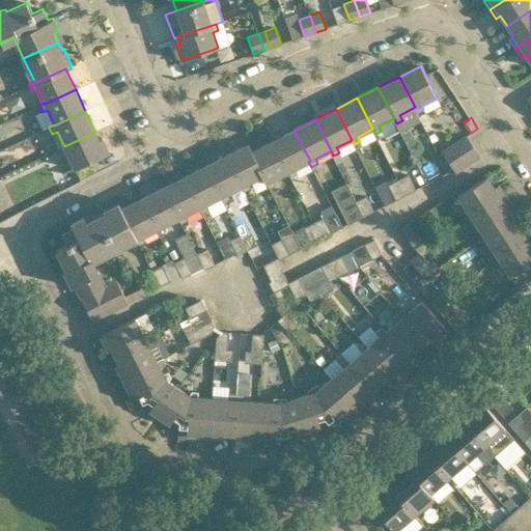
[(294,130),(273,141),(288,171),(291,177),(298,174),(295,169),(310,161),(294,130)]
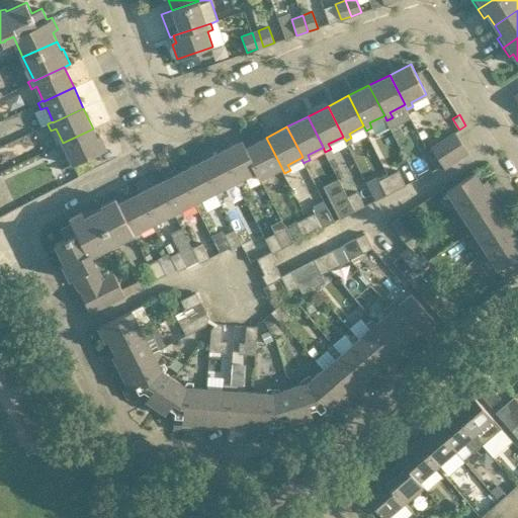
[(63,143),(57,145),(58,146),(60,152),(66,149),(73,164),(96,153),(106,149),(99,135),(96,136),(93,128),(63,143)]
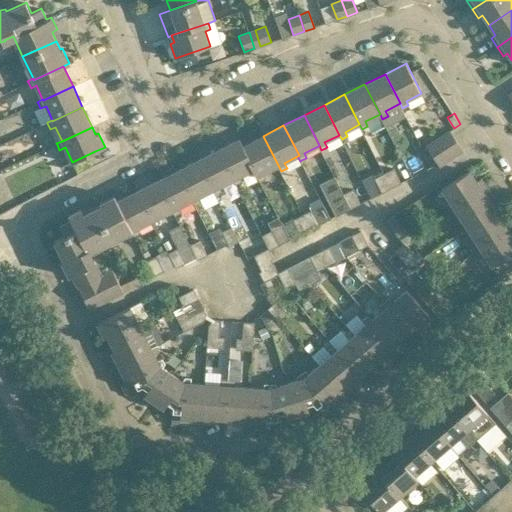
[(419,128),(413,131),(417,137),(422,135),(419,128)]
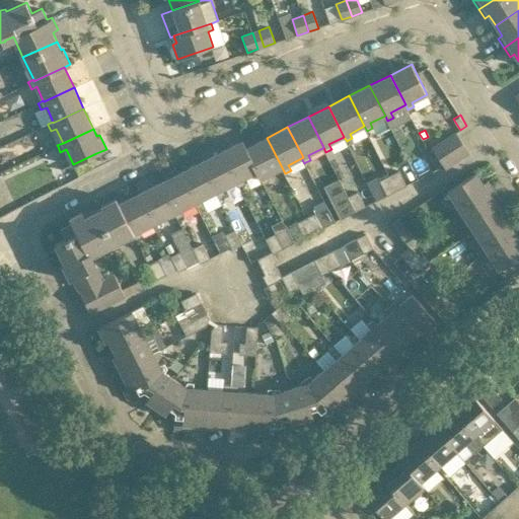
[(456,133),(456,132),(432,147),(439,158),(462,142),(456,133)]
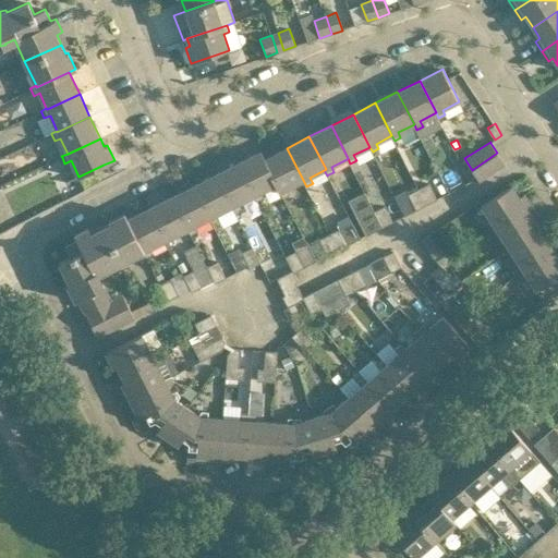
[(287,148),(265,159),(283,197),(290,194),(287,189),(303,180),(287,148)]
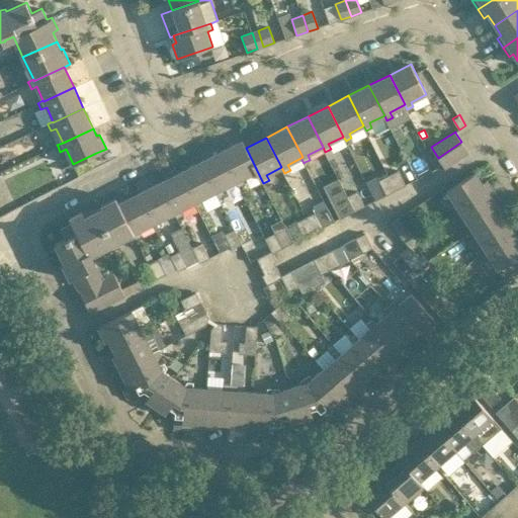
[(242,141),(222,151),(237,181),(239,186),(246,183),(243,178),(257,171),(246,148),(242,141)]
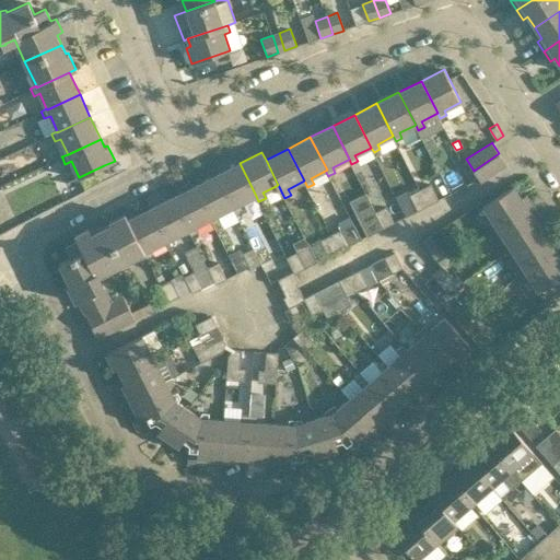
[(506,165),(499,153),(474,171),(479,179),(480,182),(506,165)]
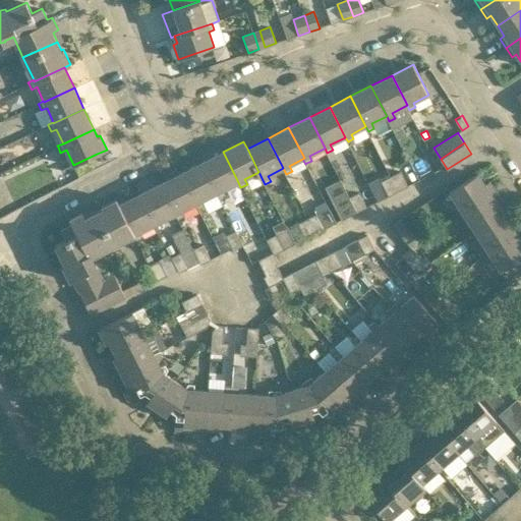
[(223,152),(201,163),(217,192),(220,197),(227,194),(224,189),(238,182),(223,152)]
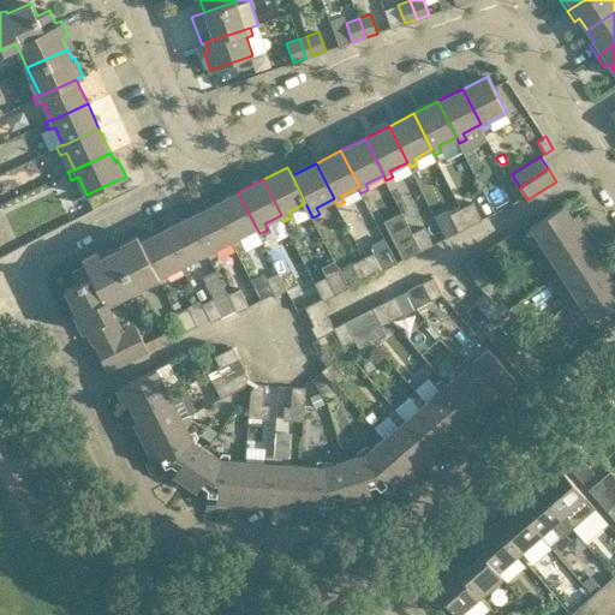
[(238,192),(214,204),(231,240),(232,239),(234,246),(243,242),(239,236),(256,227),(238,192)]
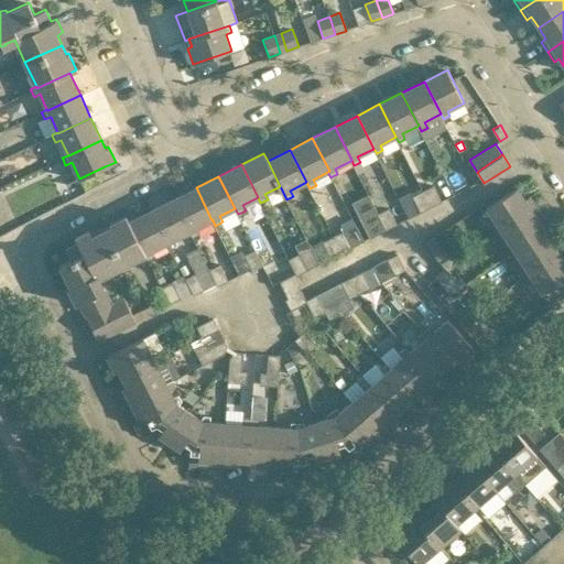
[(433,185),(423,191),(432,207),(442,202),(433,185)]
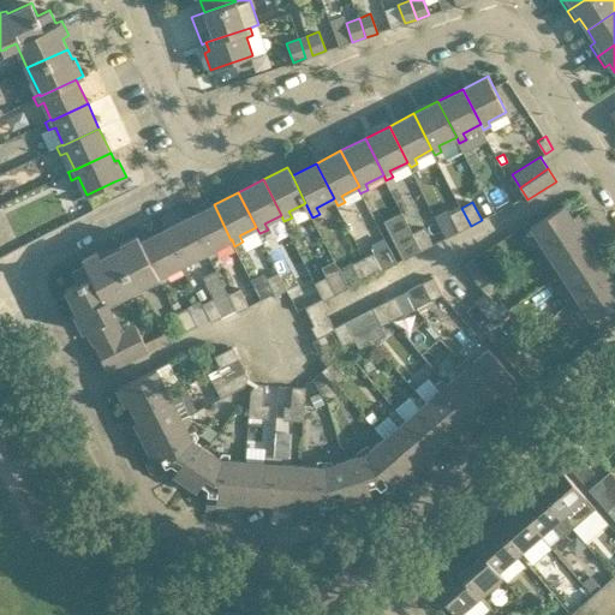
[(214,204),(189,218),(207,252),(210,258),(219,255),(215,248),(231,240),(214,204)]
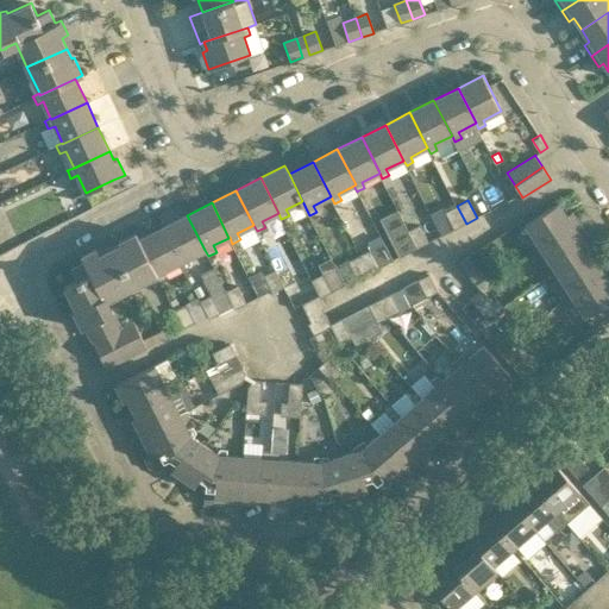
[(529,244),(534,251),(578,223),(572,212),(566,215),(558,202),(525,224),(535,240),(529,244)]
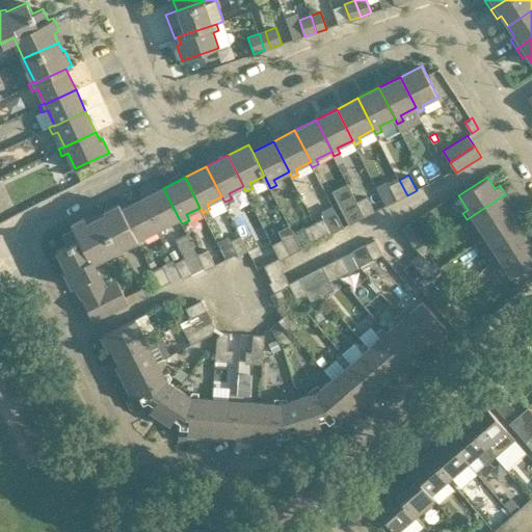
[(407,195),(399,180),(388,185),(396,201),(407,195)]
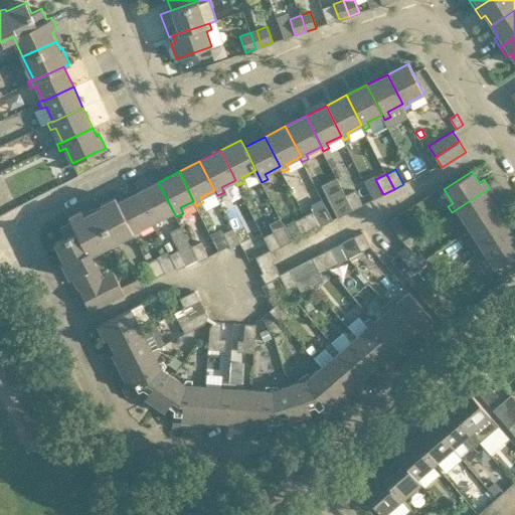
[(353,209),(346,195),(345,195),(336,178),(321,185),(337,217),(353,209)]
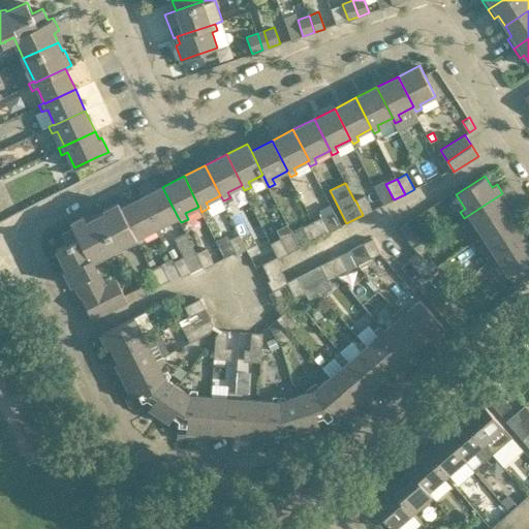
[(162,187),(141,197),(156,228),(157,227),(160,232),(166,229),(164,224),(178,217),(162,187)]
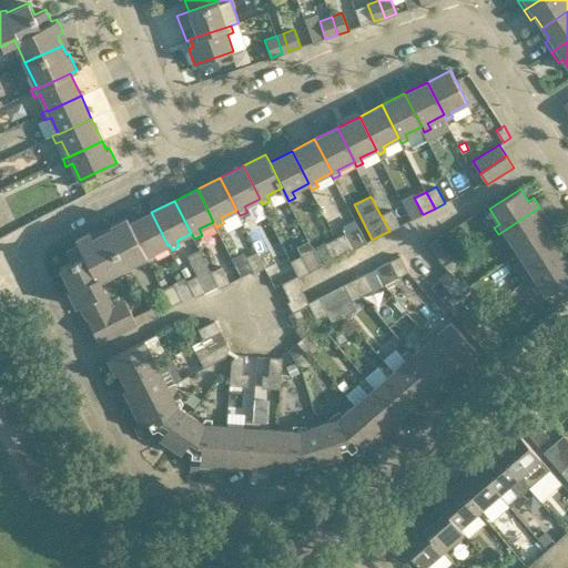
[(508,237),(517,252),(549,232),(541,221),(546,217),(539,208),(498,234),(501,241),(508,237)]
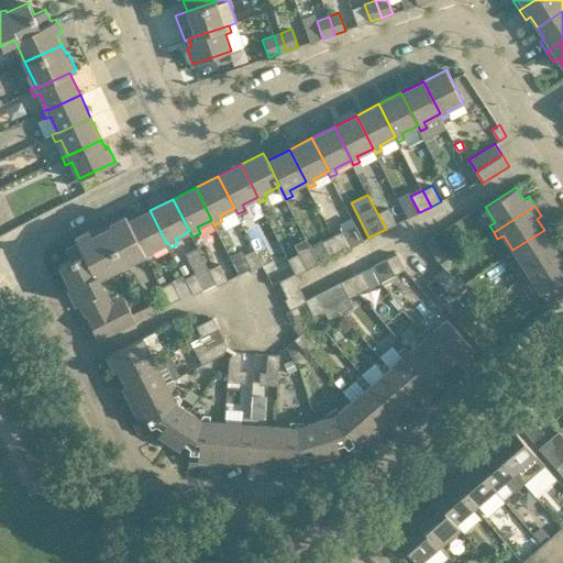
[(387,208),(378,213),(386,229),(396,224),(387,208)]
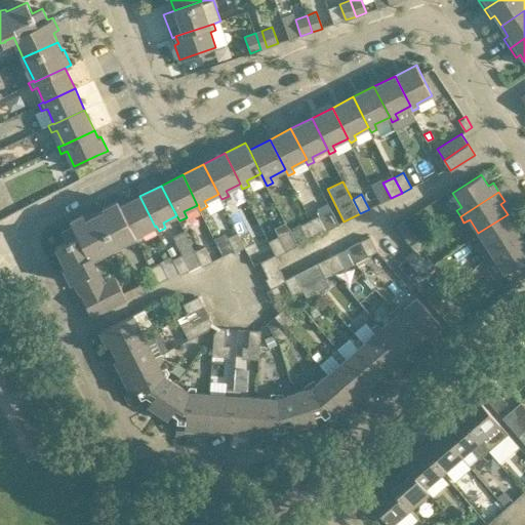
[(121,206),(119,207),(133,237),(134,237),(137,242),(144,239),(142,234),(143,233),(155,227),(139,196),(121,206)]
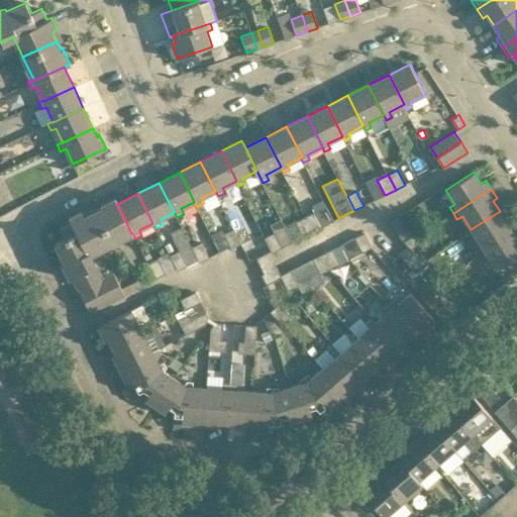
[(131,233),(114,198),(101,205),(103,208),(85,216),(82,211),(69,217),(72,222),(61,228),(66,237),(55,243),(65,263),(63,264),(70,278),(73,277),(90,312),(124,295),(113,273),(103,278),(91,254),(131,233)]
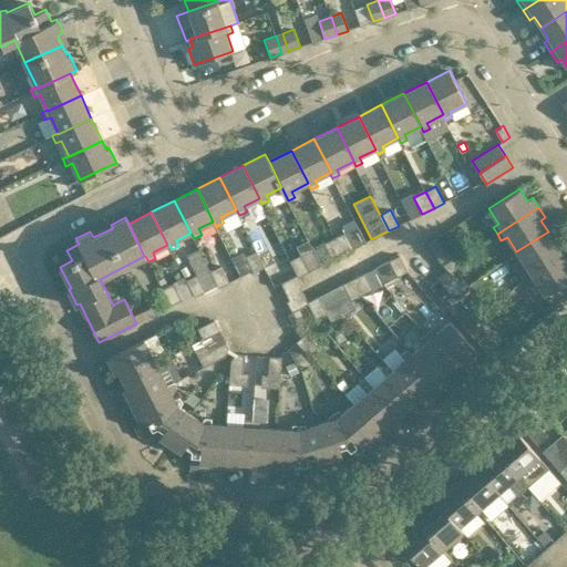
[(357,226),(344,233),(353,248),(366,243),(357,226)]
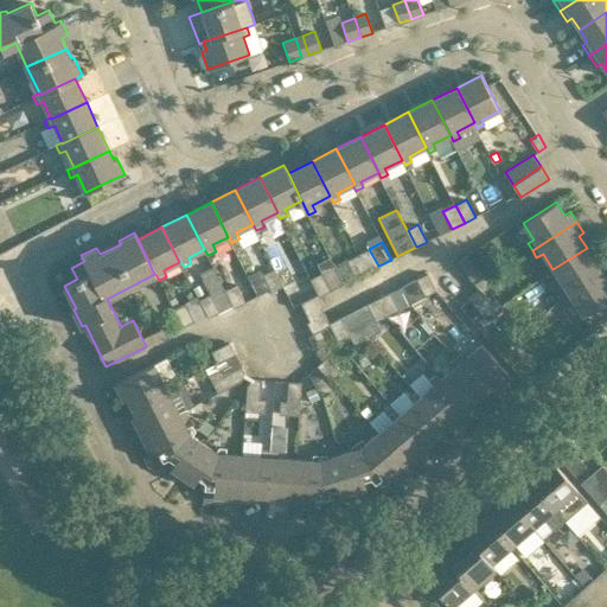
[(557,289),(562,296),(606,267),(599,256),(594,260),(587,248),(553,269),(563,286),(557,289)]
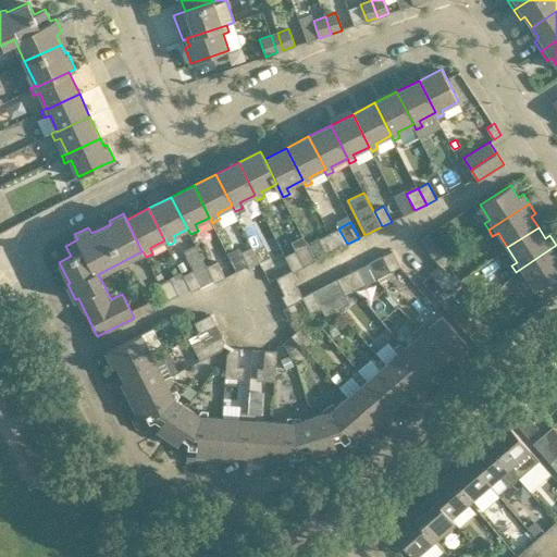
[(338,229),(330,233),(337,249),(347,244),(338,229)]
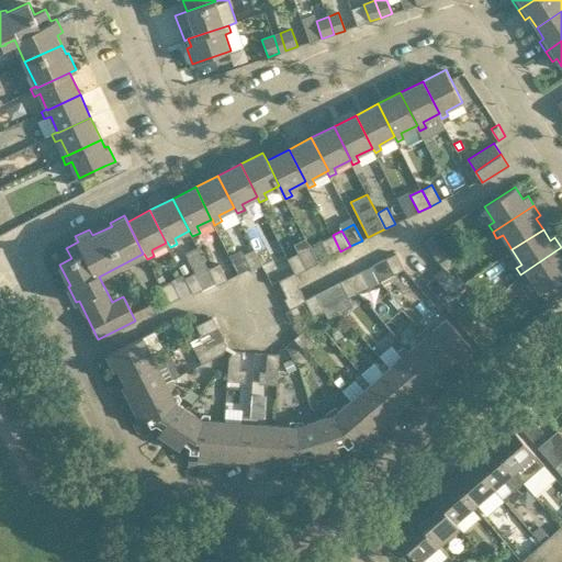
[(340,251),(333,235),(321,242),(329,258),(340,251)]
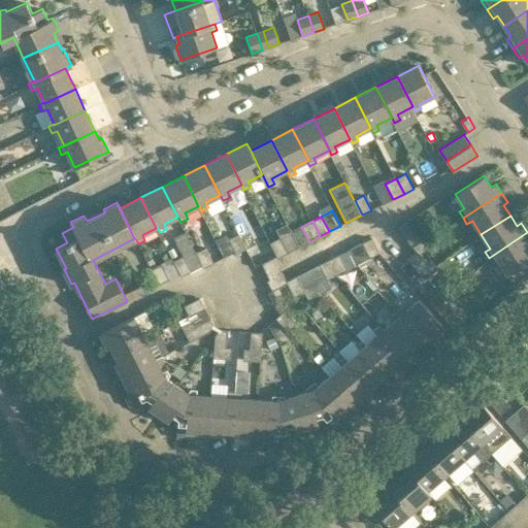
[(397,229),(417,253),(419,255),(425,251),(428,248),(406,222),(397,229)]
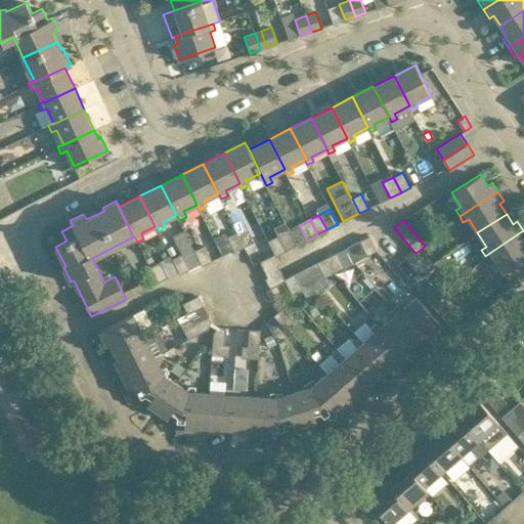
[(284,221),(273,227),(277,235),(286,251),(296,245),(284,221)]
